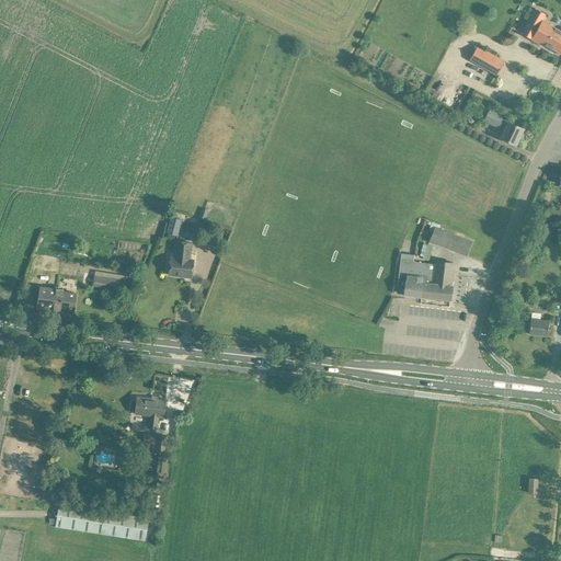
[(535,9),(521,33),(539,44),(540,43),(560,54),(560,31),(542,21),(546,14),(535,9)]
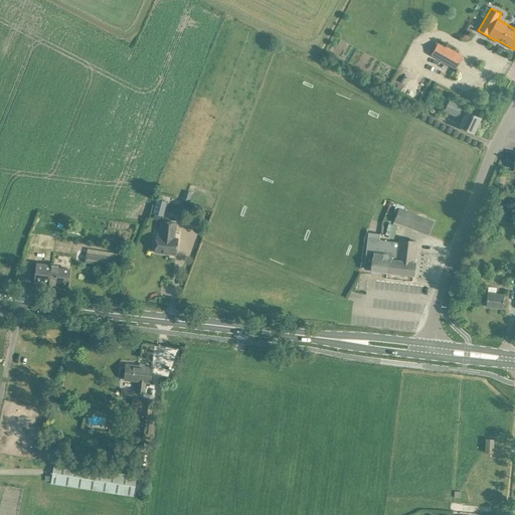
[(451,14),(448,20),(458,25),(461,19),(451,14)]
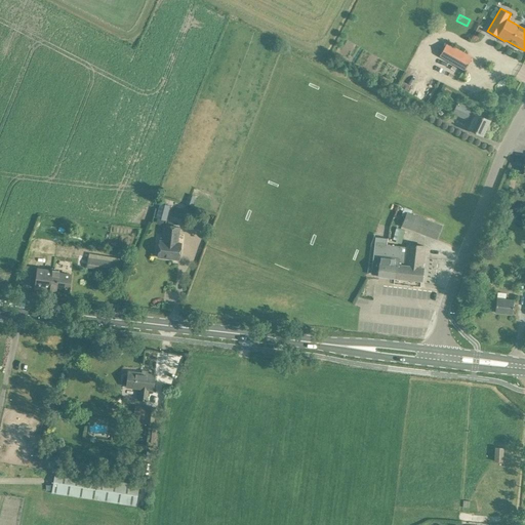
[(476,43),(482,27),(477,25),(473,34),(466,31),(463,38),(476,43)]
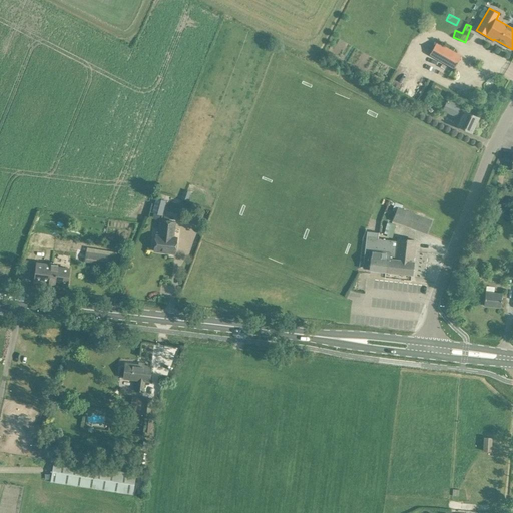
[(454,69),(461,56),(436,42),(429,54),(454,69)]
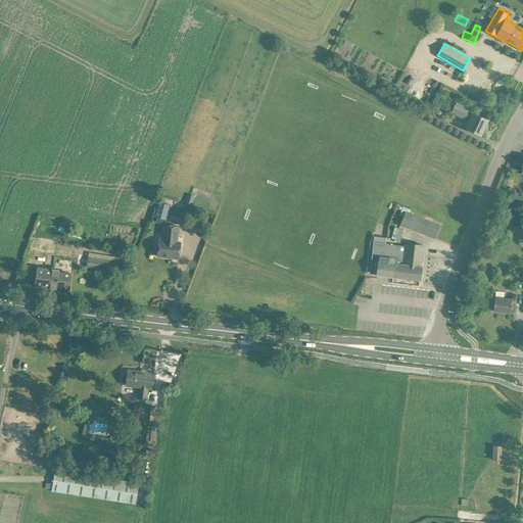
[(471,120),(467,129),(480,135),(481,134),(482,134),(484,129),(483,129),(487,121),(468,111),(469,108),(456,102),(452,112),(465,119),(465,117),(471,120)]
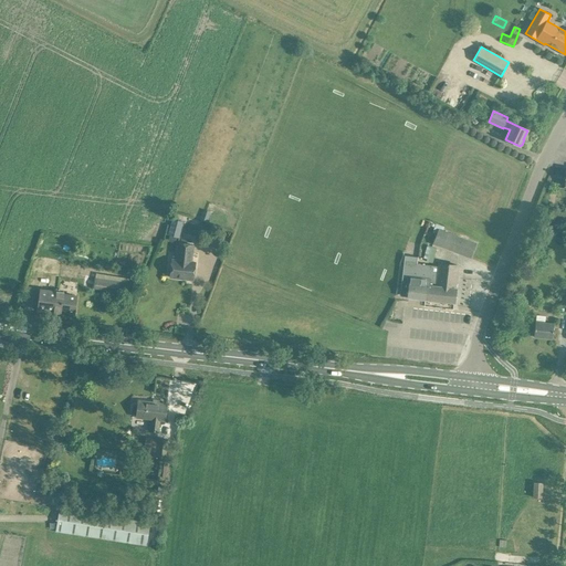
[(205,210),(200,220),(207,222),(210,212),(205,210)]
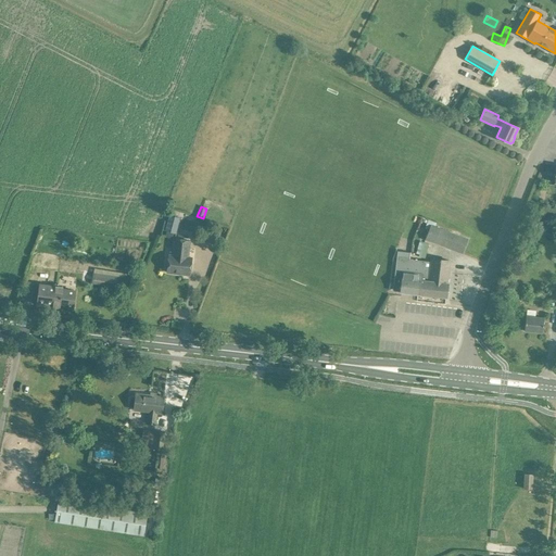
[(171,215),(166,231),(175,234),(178,217),(171,215)]
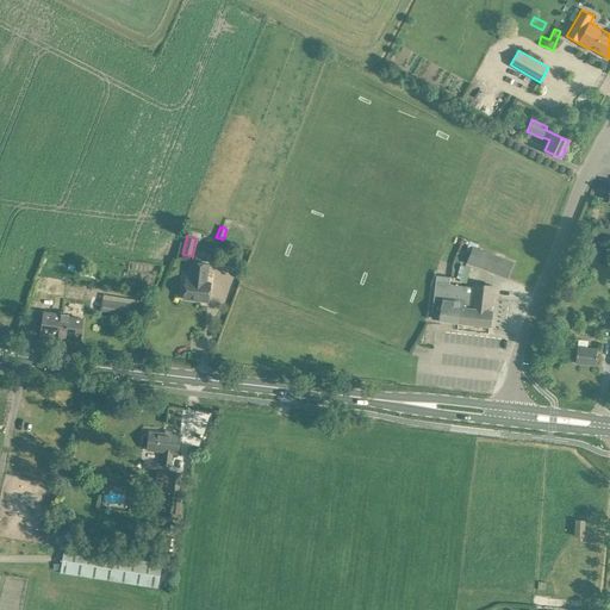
[(506,278),(512,262),(473,247),(467,263),(506,278)]
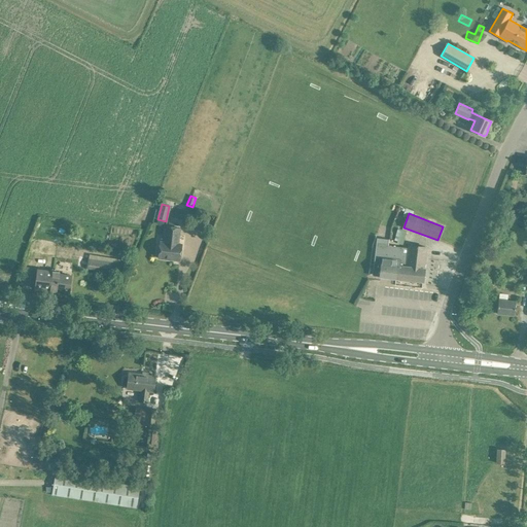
[(55,215),(51,224),(60,226),(63,217),(55,215)]
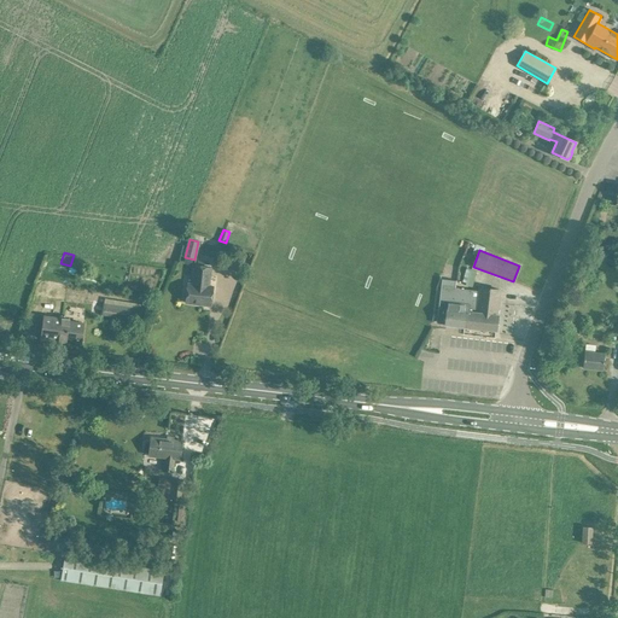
[(186,303),(204,304),(209,304),(209,305),(211,305),(213,286),(209,286),(211,268),(194,266),(192,284),(187,284),(187,292),(185,292),(184,301),(186,301),(186,303)]
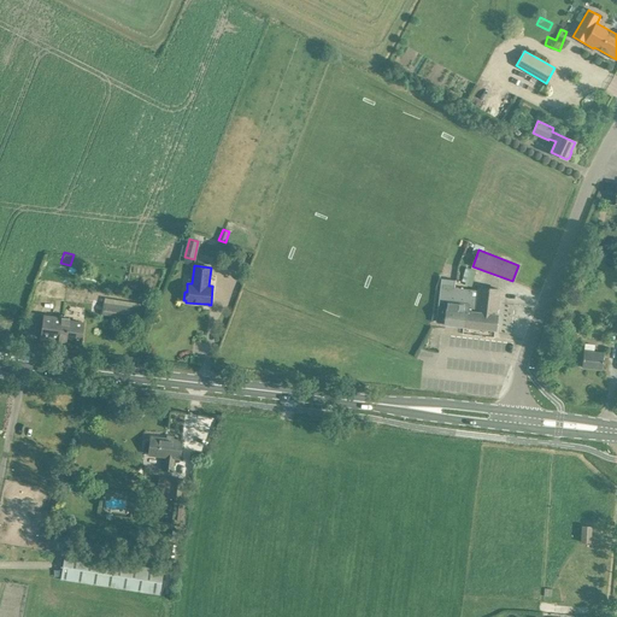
[(497,315),(499,289),(479,287),(477,291),(454,288),(456,281),(441,278),(440,286),(436,315),(436,322),(445,322),(445,324),(495,330),(497,315)]
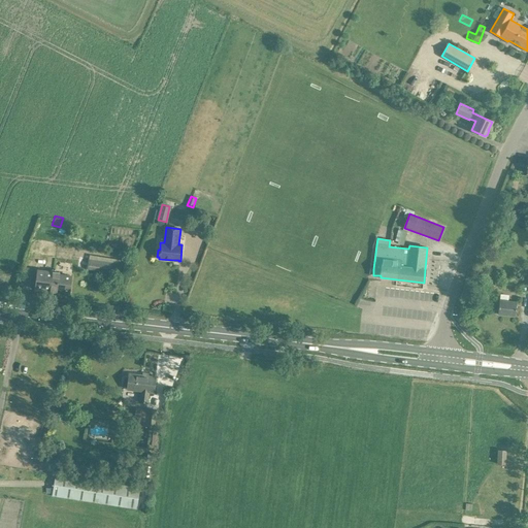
[(87,259),(86,269),(118,273),(119,263),(87,259)]
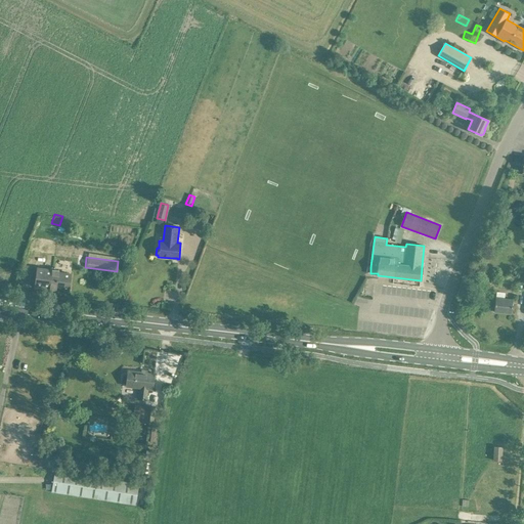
[(69,292),(71,274),(59,273),(59,271),(37,268),(35,287),(69,292)]
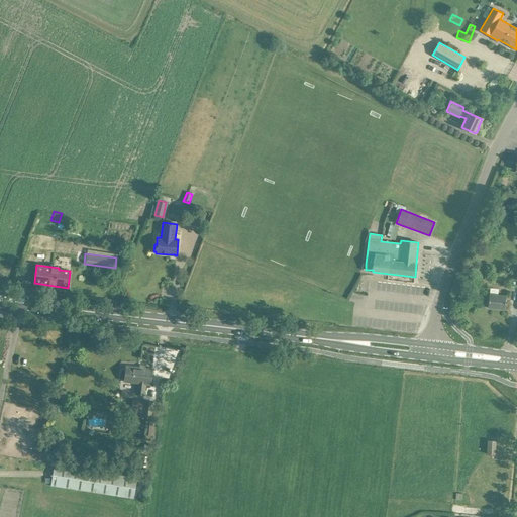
[(506,296),(489,294),(488,307),(504,309),(506,296)]
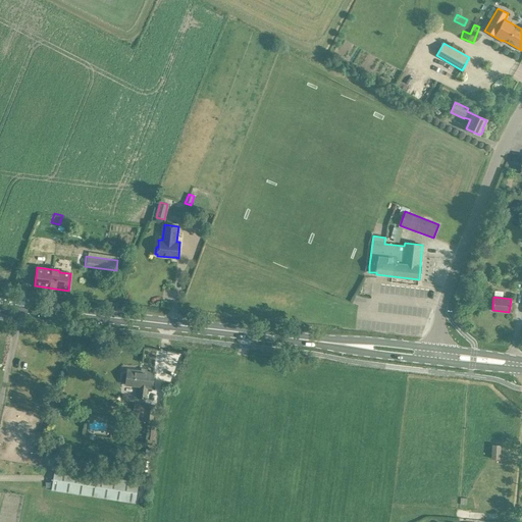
[(147,387),(152,388),(154,372),(135,370),(135,369),(126,368),(126,371),(127,371),(125,384),(139,386),(138,397),(145,398),(147,387)]
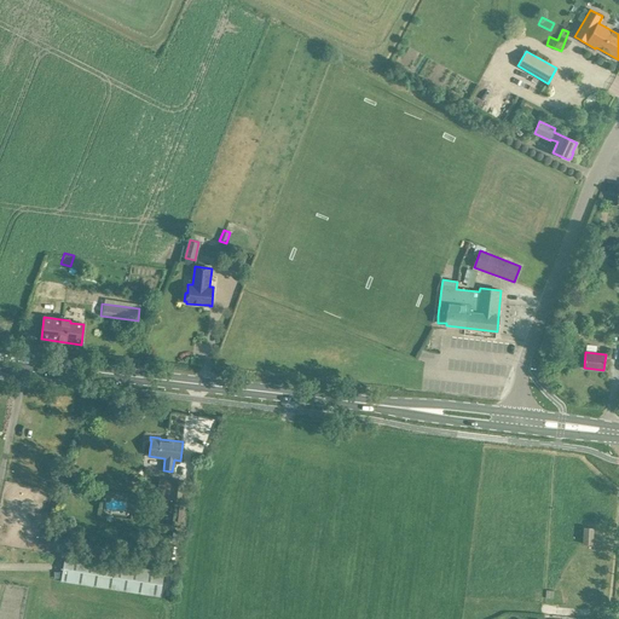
[(185,502),(186,482),(163,481),(162,499),(185,502)]
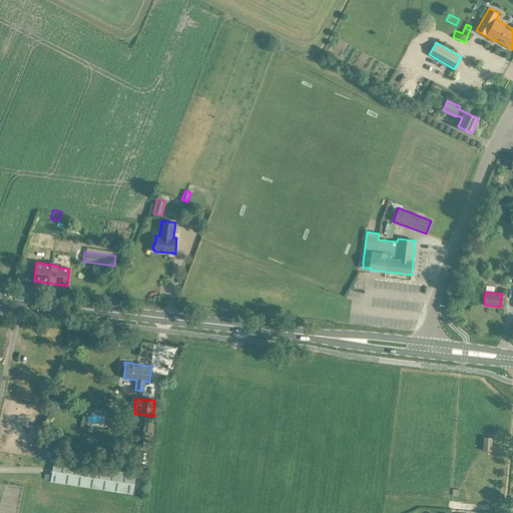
[(491,438),(484,437),(483,451),(491,451),(491,438)]
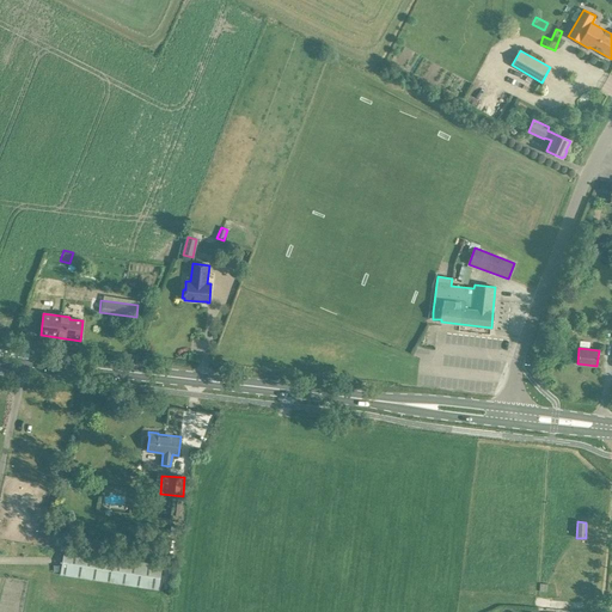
[(65,550),(60,575),(158,591),(163,565),(65,550)]
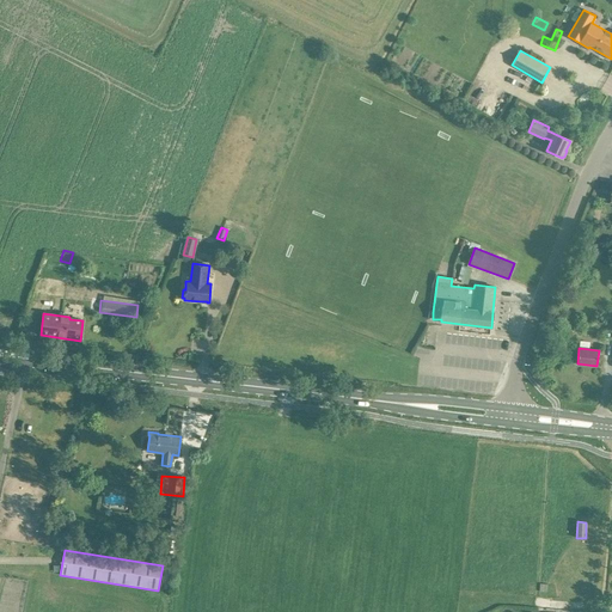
[(557,588),(556,579),(546,579),(546,588),(557,588)]
